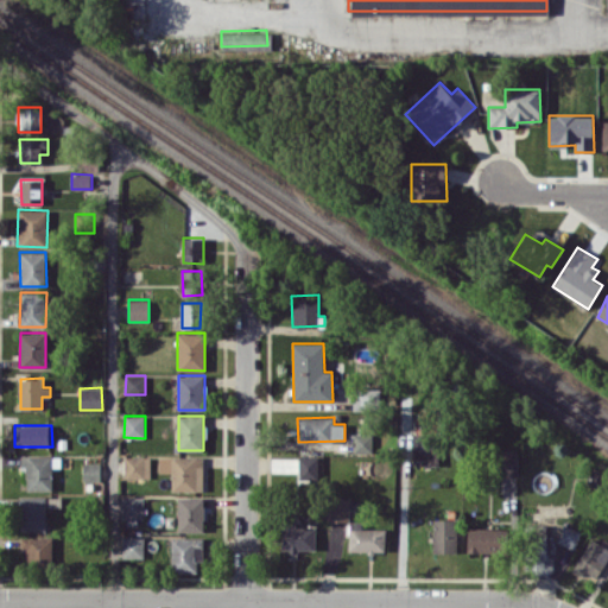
[(372,451),(372,434),(353,434),(353,451),(372,451)]
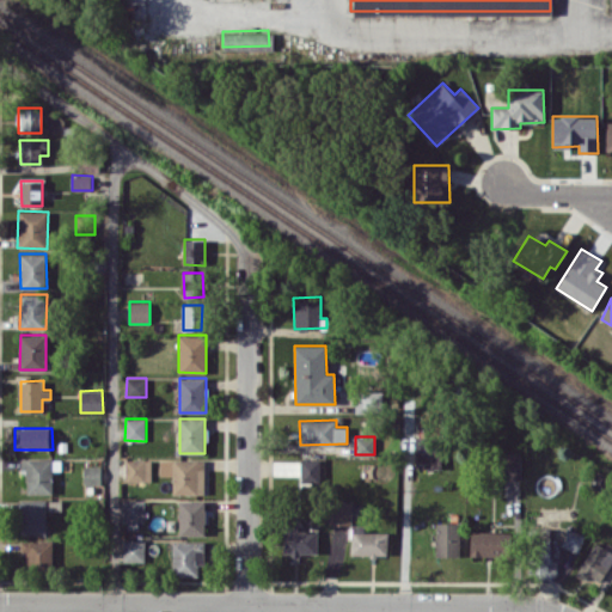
[(415,469),(441,469),(440,436),(415,436),(415,469)]
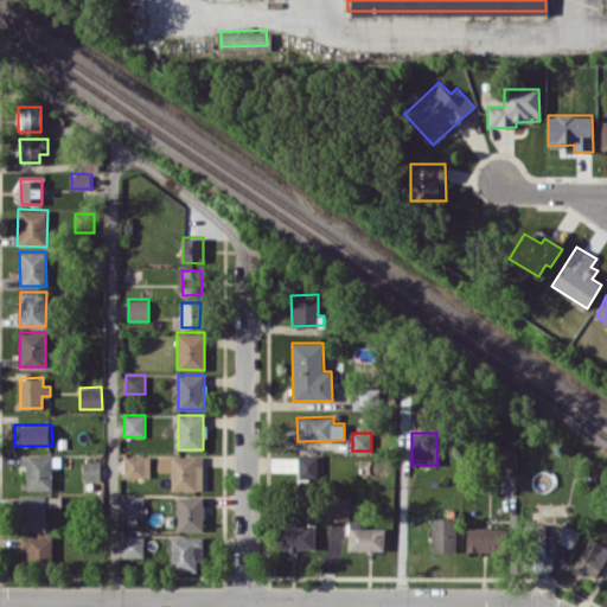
[(499,449),(499,474),(516,474),(516,449),(499,449)]
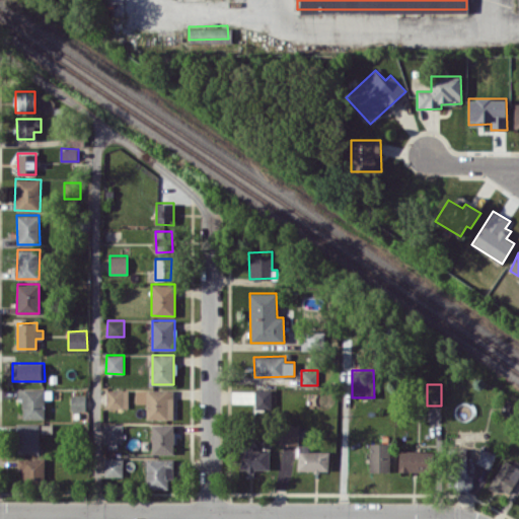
[(45,419),(44,388),(17,389),(18,397),(22,397),(23,419),(45,419)]
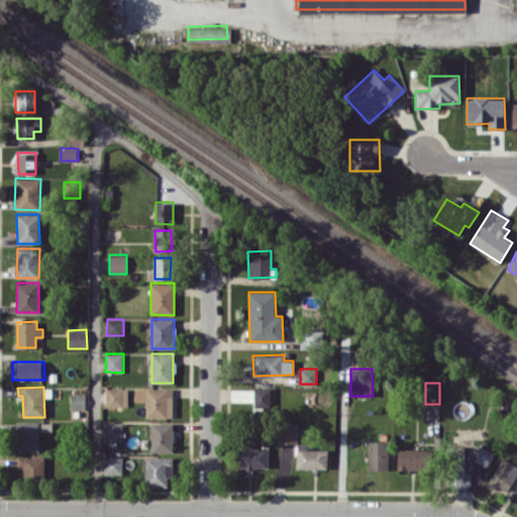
[(106,406),(127,406),(127,388),(106,388),(106,406)]
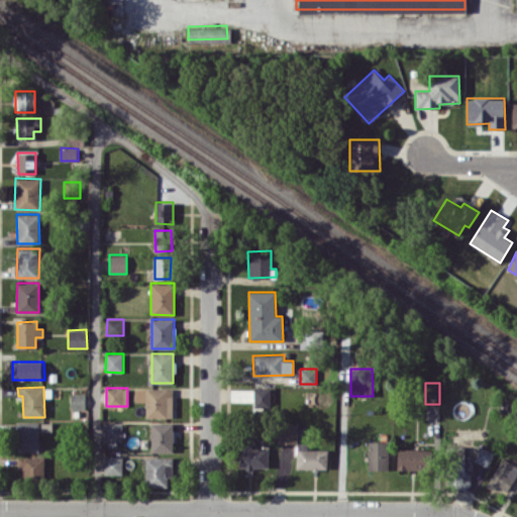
[(145,417),(173,417),(173,388),(135,388),(135,401),(145,401),(145,417)]
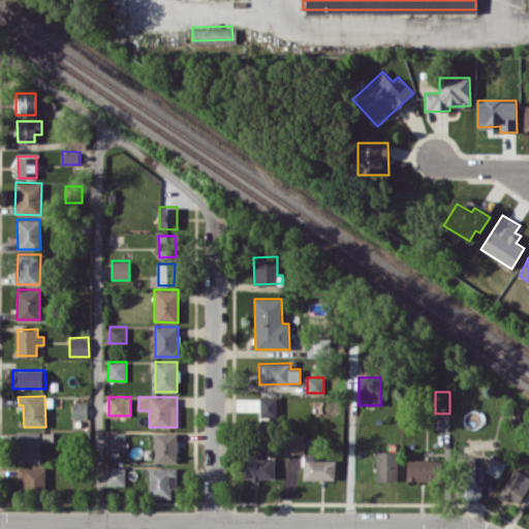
[(276,418),(277,397),(259,397),(259,417),(276,418)]
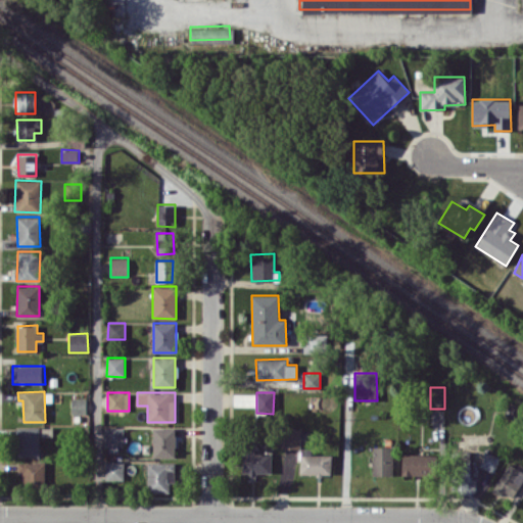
[(86,397),(72,398),(72,415),(86,414),(86,397)]
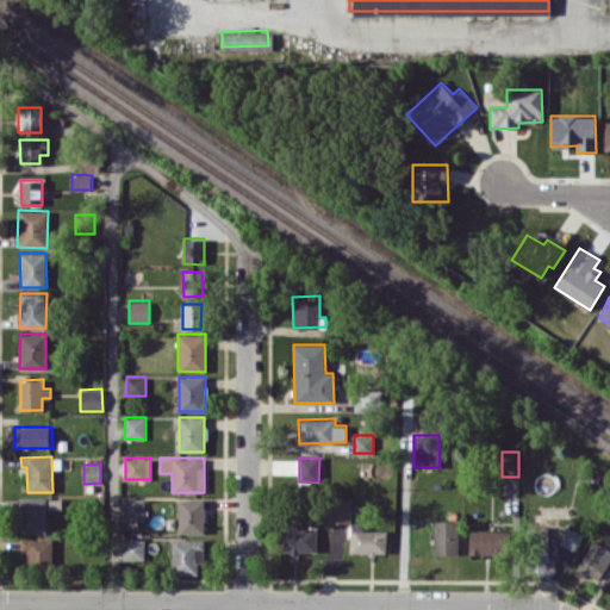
[(45,533),(47,498),(22,498),(20,533),(45,533)]
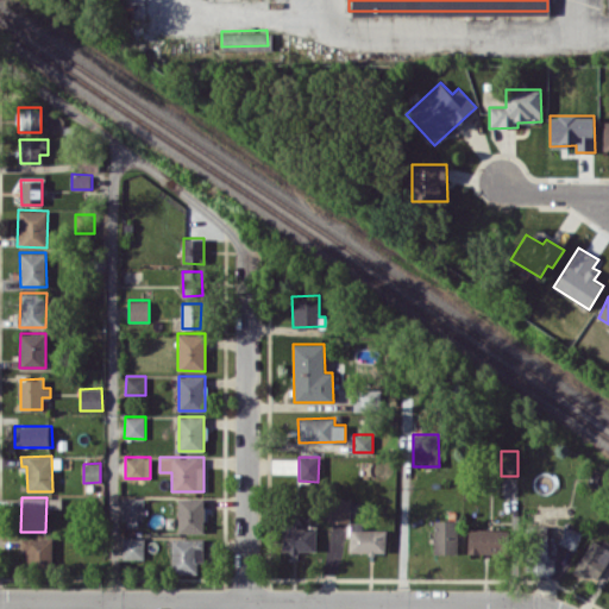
[(123,519),(143,519),(143,497),(123,497),(123,519)]
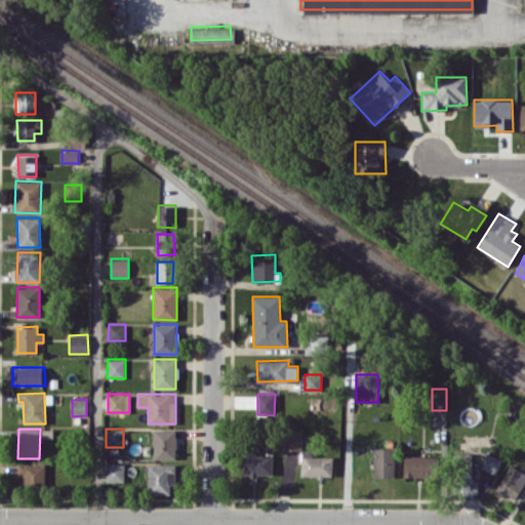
[(154,458),(176,458),(175,429),(154,430),(154,458)]
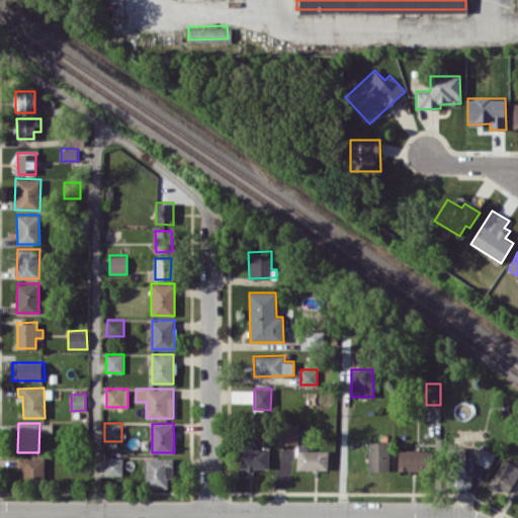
[(297,424),(279,424),(278,443),(297,444),(297,424)]
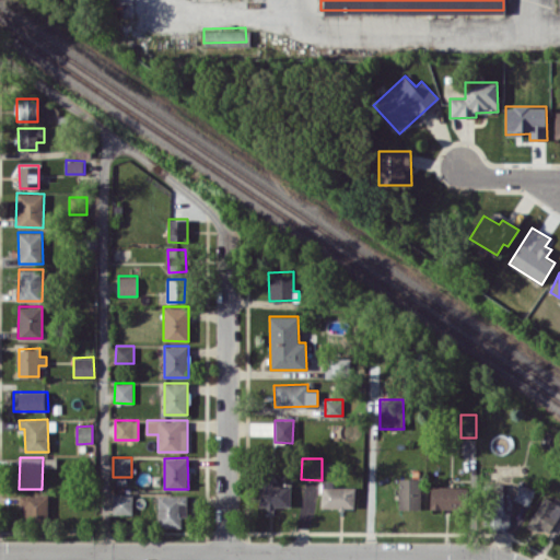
[(398,508),(420,509),(421,478),(399,478),(398,508)]
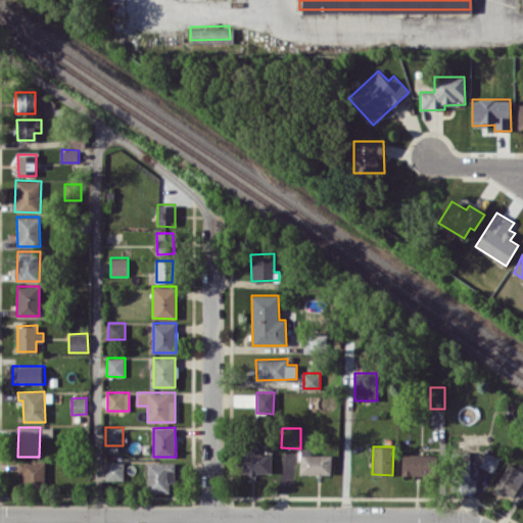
[(253,453),(253,448),(242,448),(242,473),(271,474),(272,454),(253,453)]
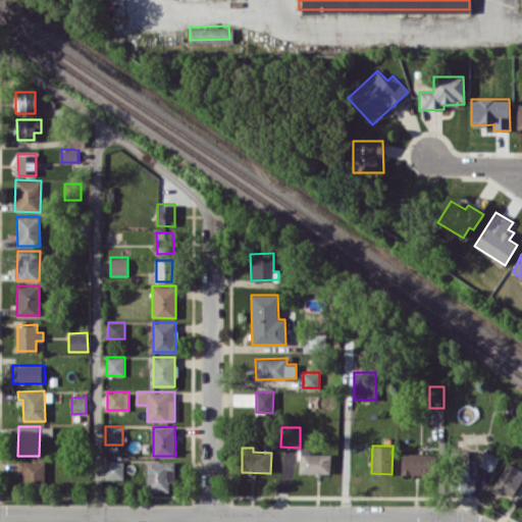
[(311,448),(300,448),(299,473),(330,473),(330,454),(311,454),(311,448)]
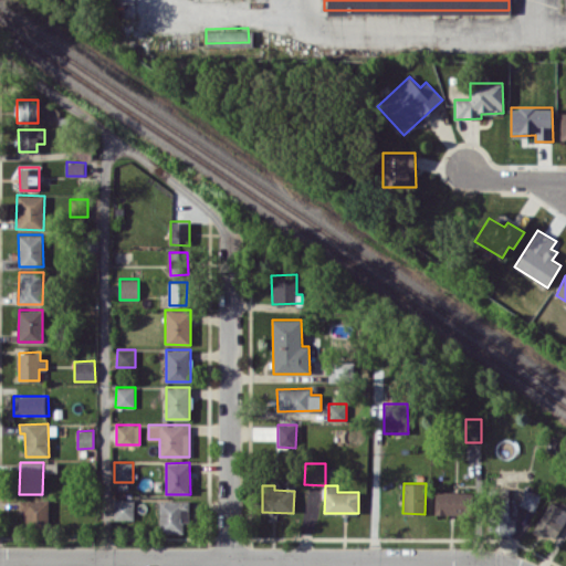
[(536,510),(541,493),(523,489),(519,505),(536,510)]
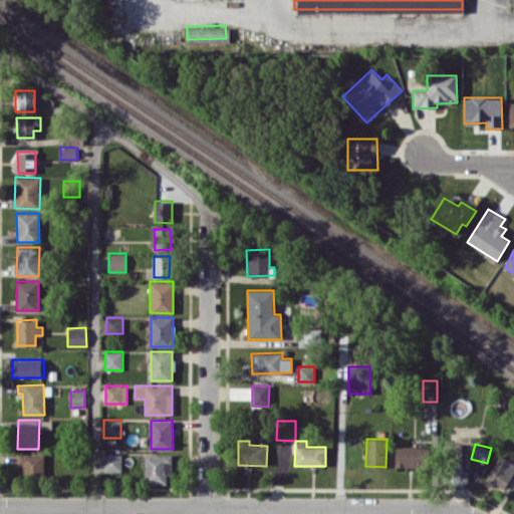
[(425,467),(426,447),(396,446),(395,466),(425,467)]
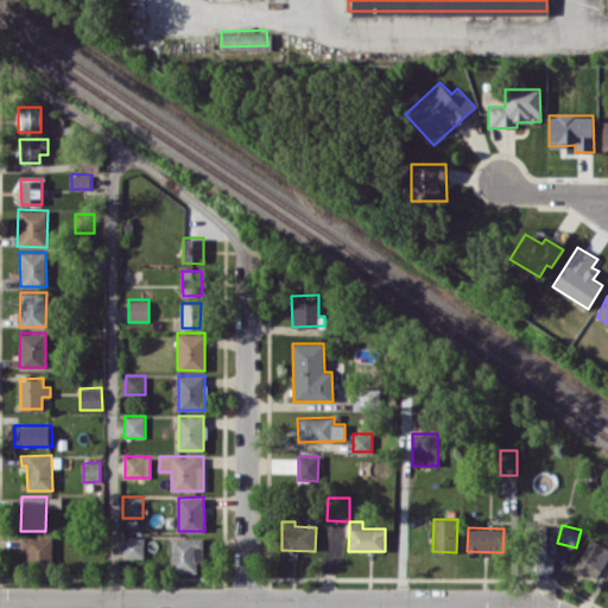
[(122,557),(144,558),(144,536),(122,536),(122,557)]
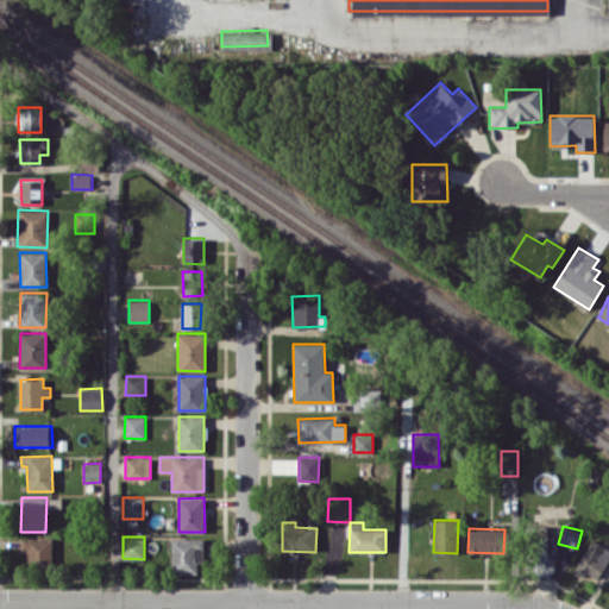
[(52,565),(52,538),(20,538),(22,550),(26,550),(26,566),(52,565)]
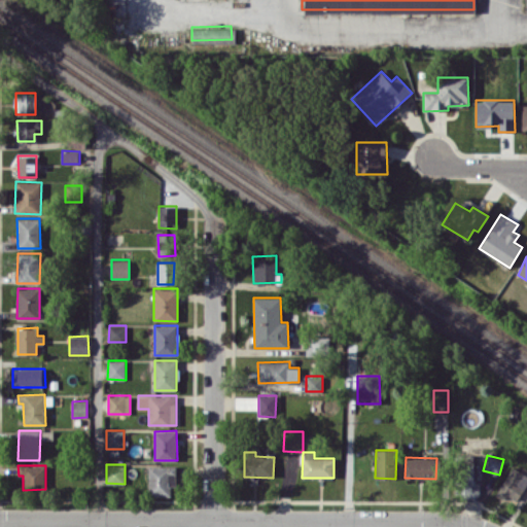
[(177,466),(149,465),(148,495),(171,496),(171,486),(176,486),(177,466)]
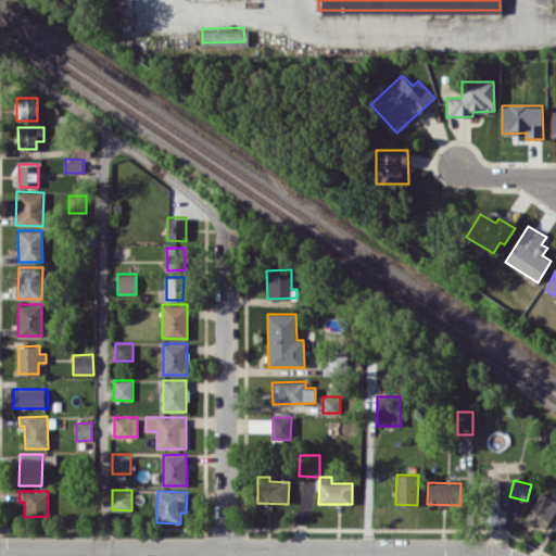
[(546,531),(555,507),(555,500),(538,492),(526,521),(546,531)]
